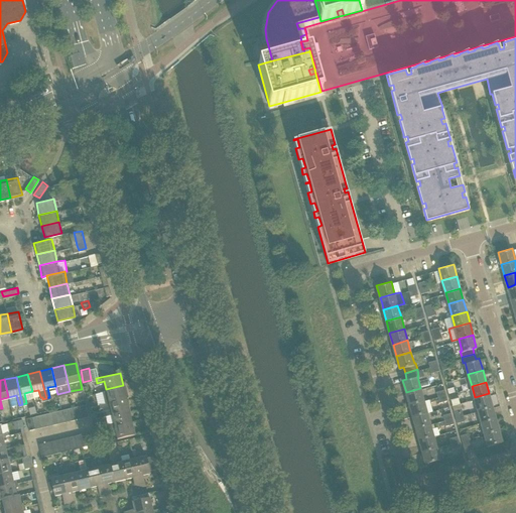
[(106,389),(102,390),(105,402),(126,397),(125,392),(127,392),(125,384),(123,385),(106,389)]
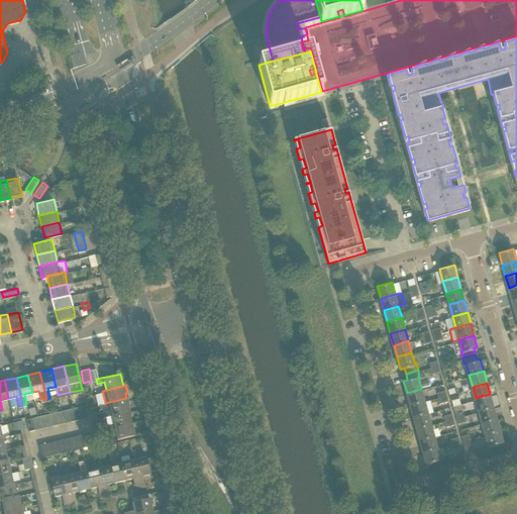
[(437,391),(439,397),(447,395),(445,388),(437,391)]
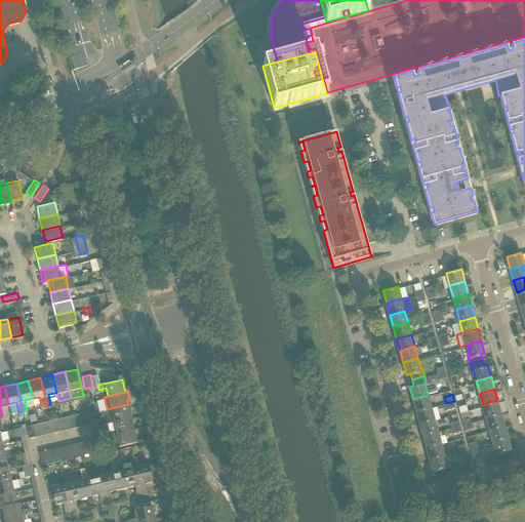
[(413,399),(416,411),(432,407),(428,395),(413,399)]
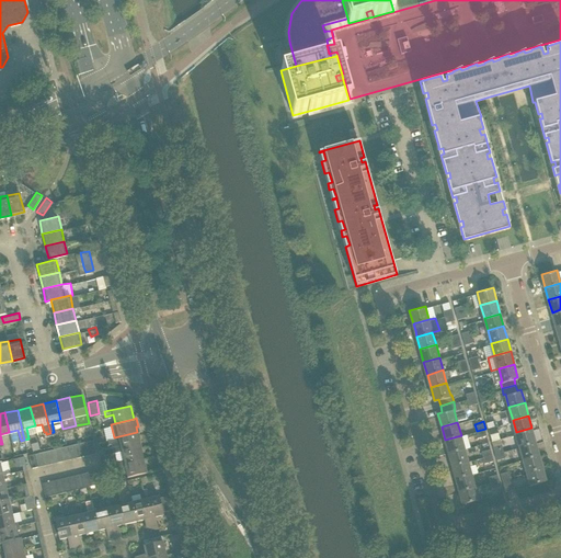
[(90,426),(82,428),(84,435),(91,433),(90,426)]
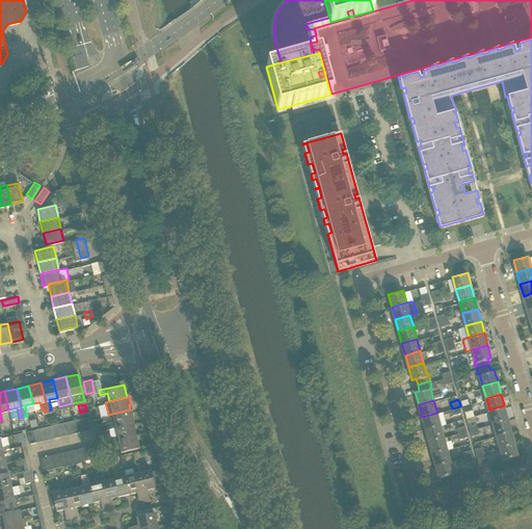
[(489,410),(493,422),(508,418),(504,405),(489,410)]
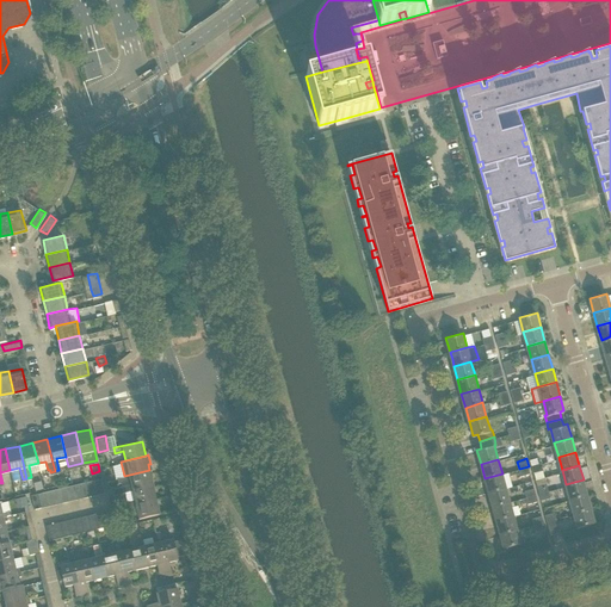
[(129,478),(131,488),(153,483),(149,470),(117,477),(117,482),(129,478)]
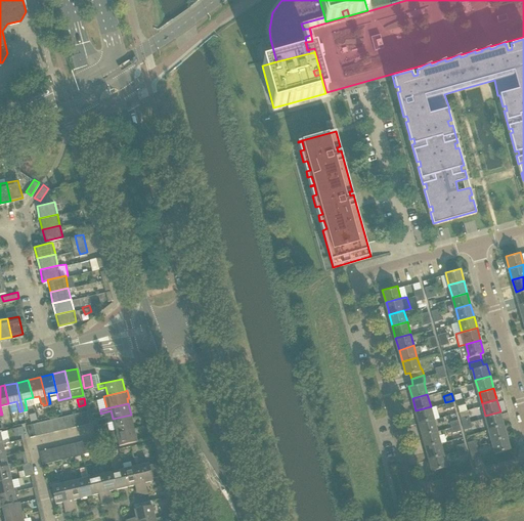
[(416,410),(419,422),(434,418),(431,406),(416,410)]
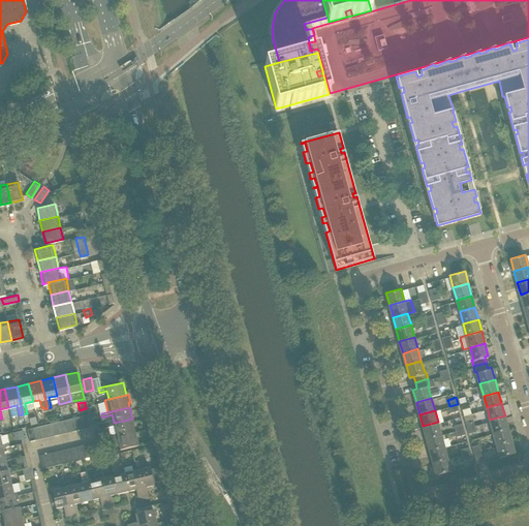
[(87,413),(82,414),(84,427),(90,426),(87,413)]
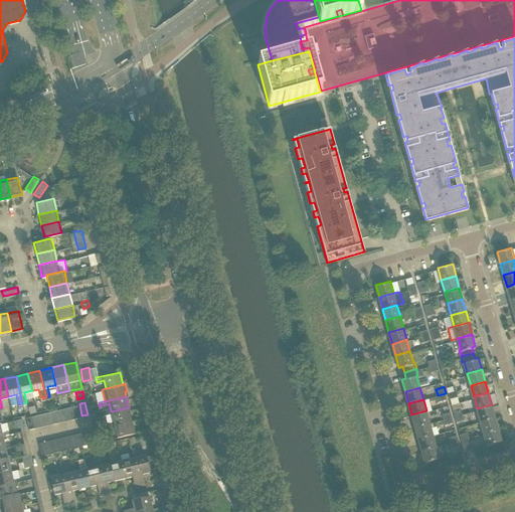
[(79,403),(73,404),(76,416),(81,415),(79,403)]
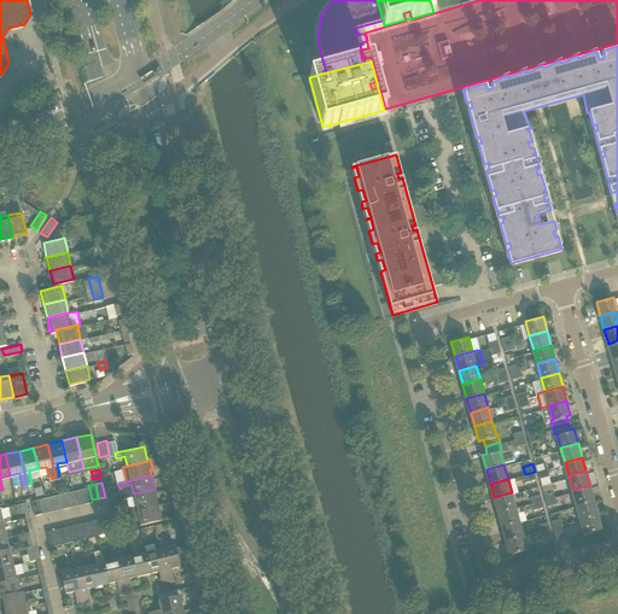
[(88,485),(81,487),(85,502),(92,500),(88,485)]
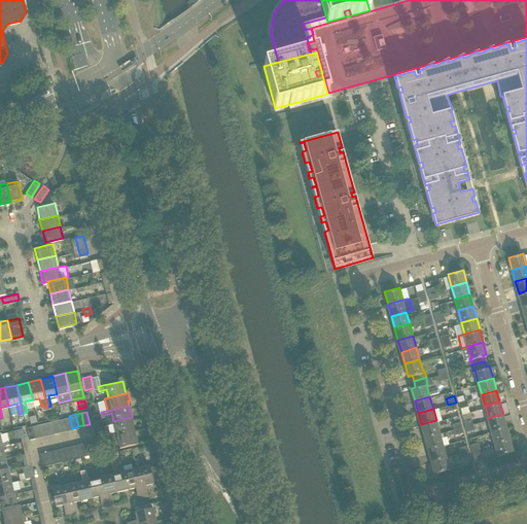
[(488,418),(491,429),(506,425),(503,414),(488,418)]
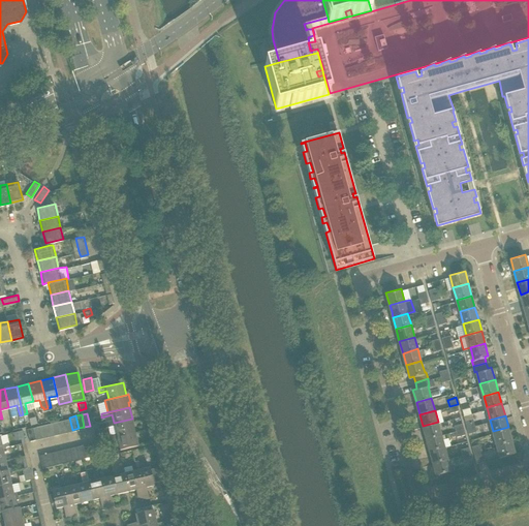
[(69,418),(63,419),(66,431),(72,430),(69,418)]
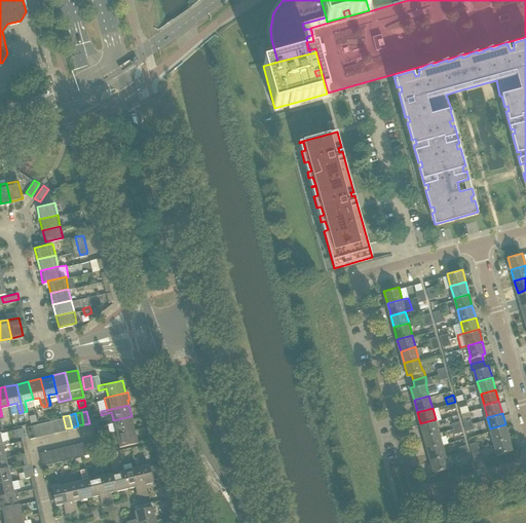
[(63,416),(57,418),(60,431),(66,428),(63,416)]
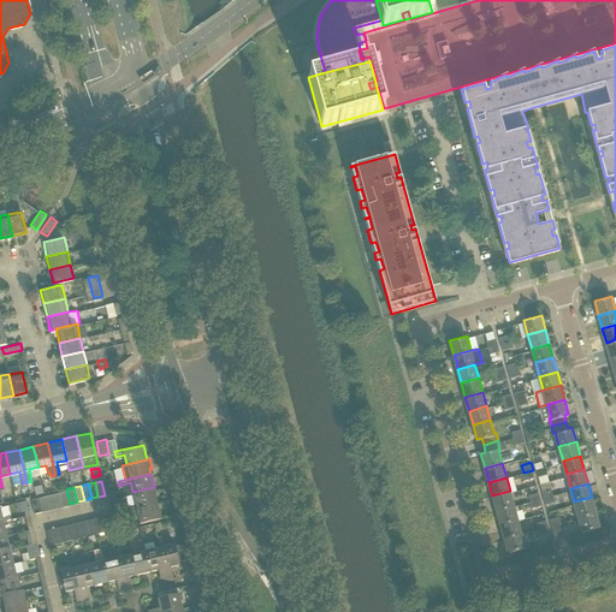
[(123,505),(124,509),(157,501),(154,487),(132,492),(135,501),(123,505)]
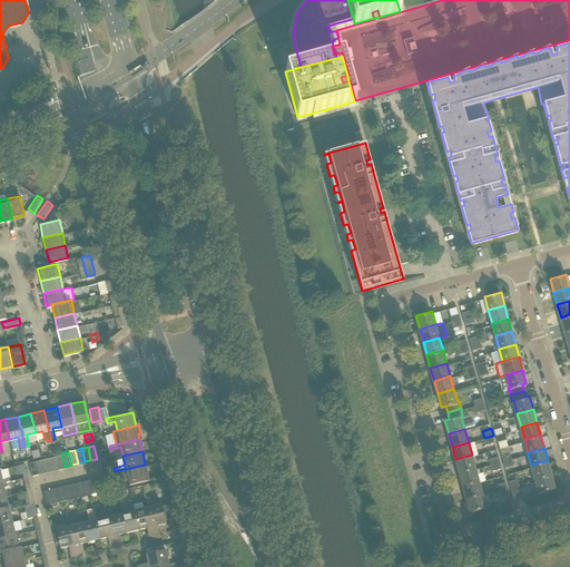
[(61,453),(55,455),(58,468),(65,467),(61,453)]
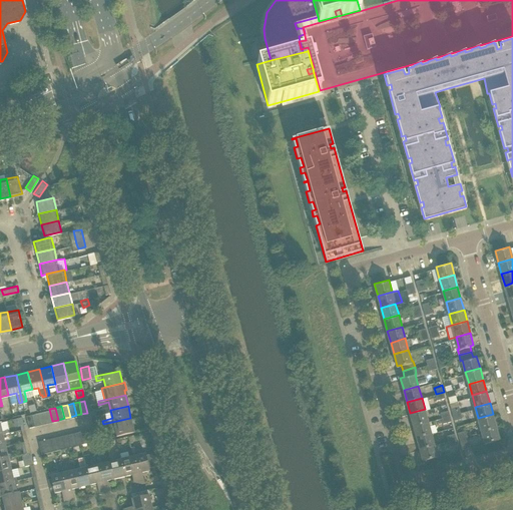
[(49,409),(43,410),(46,422),(52,421),(49,409)]
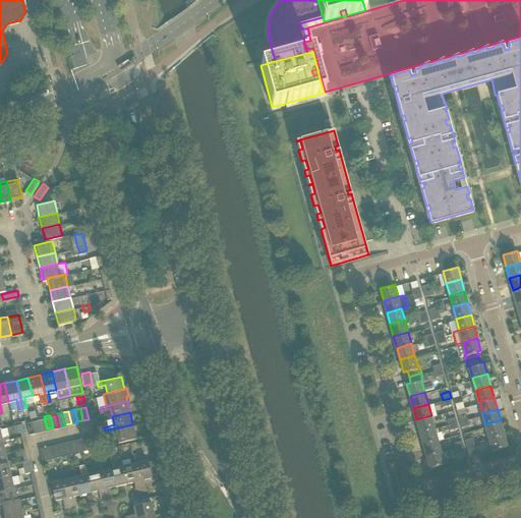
[(416,419),(420,432),(435,427),(431,415),(416,419)]
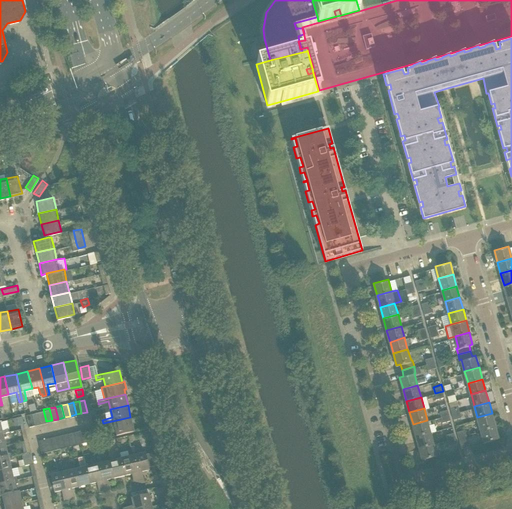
[(439,410),(441,416),(449,414),(447,408),(439,410)]
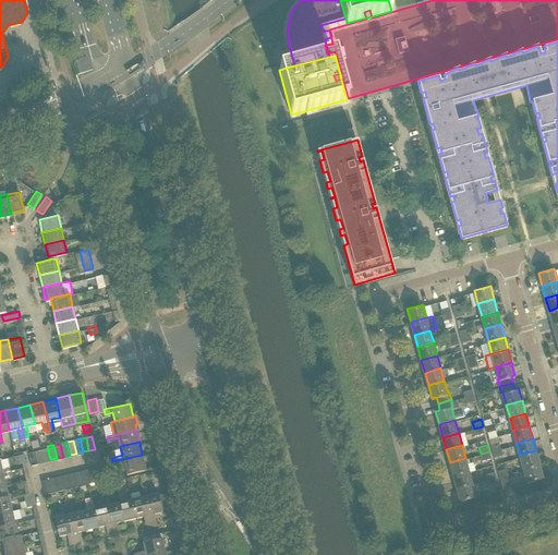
[(47,446),(41,448),(45,461),(50,459),(47,446)]
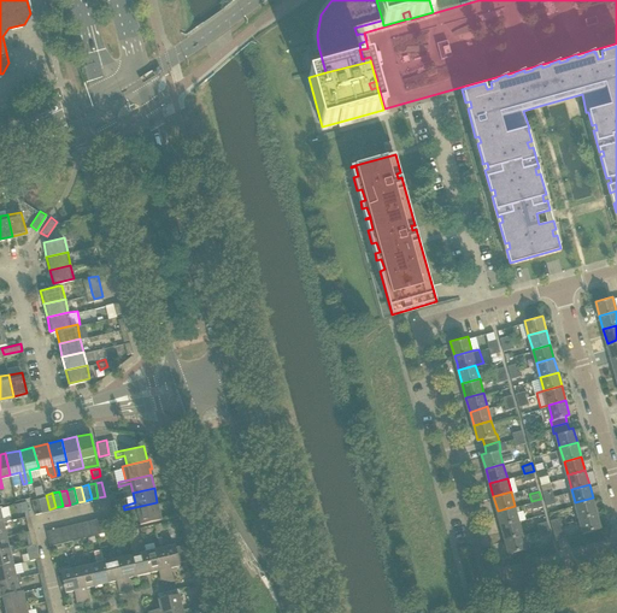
[(46,495),(39,496),(42,511),(50,510),(46,495)]
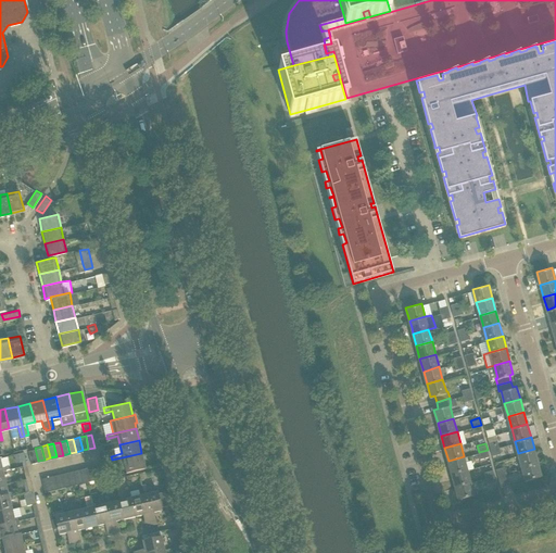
[(38,461),(35,448),(28,449),(32,463),(38,461)]
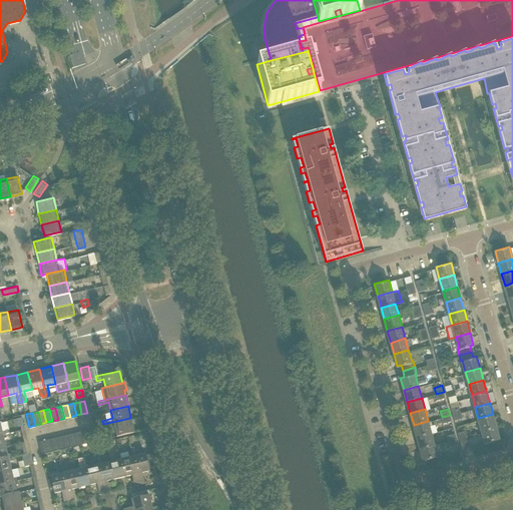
[(478,418),(482,430),(496,426),(493,414),(478,418)]
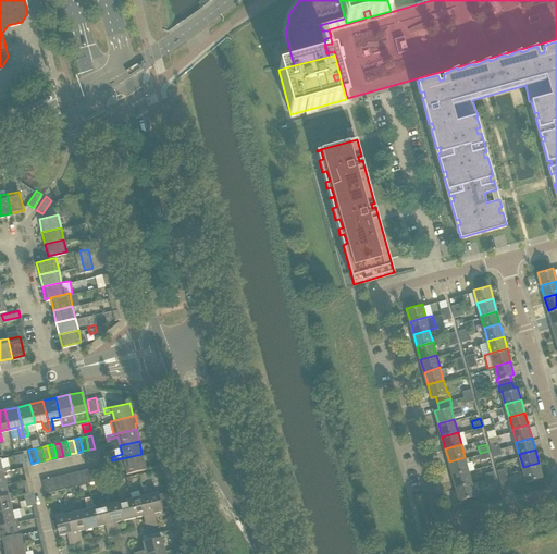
[(141,454),(112,460),(113,465),(124,463),(126,471),(145,467),(141,454)]
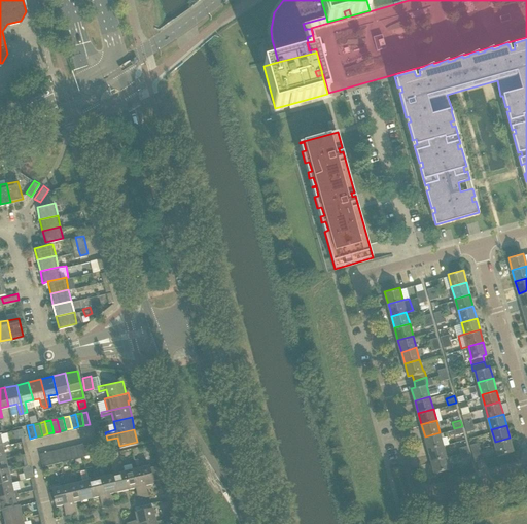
[(0,431),(0,445),(6,444),(9,443),(8,440),(5,441),(4,441),(2,441),(0,432),(0,431)]
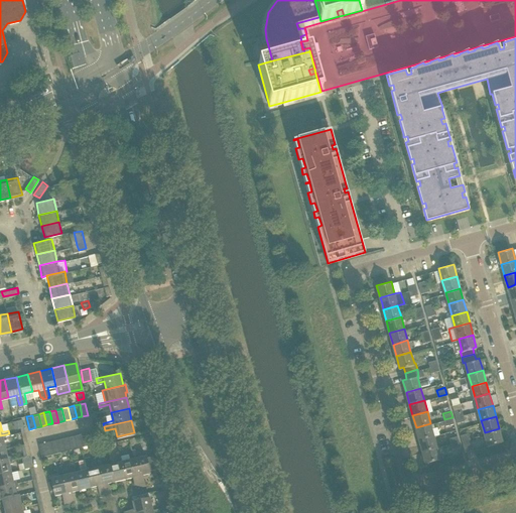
[(416,427),(419,438),(433,434),(439,433),(437,425),(431,427),(430,423),(416,427)]
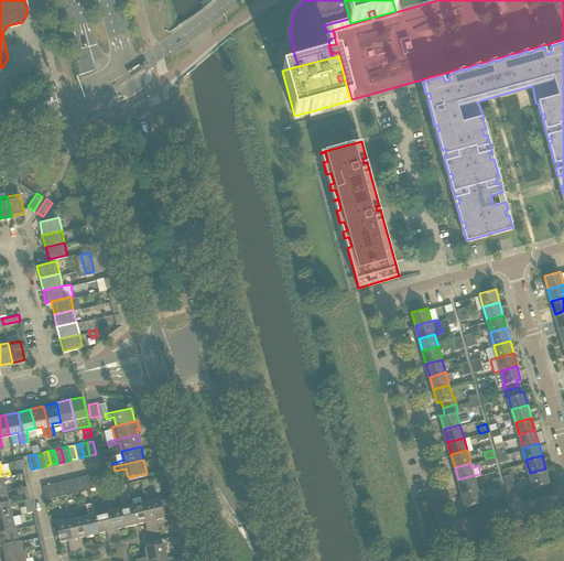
[(545,468),(530,473),(533,486),(549,482),(545,468)]
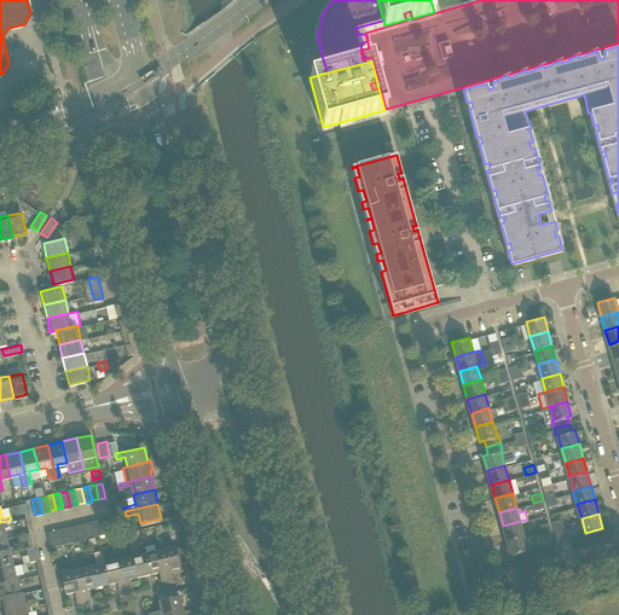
[(110,515),(103,517),(106,532),(114,529),(113,527),(110,515)]
